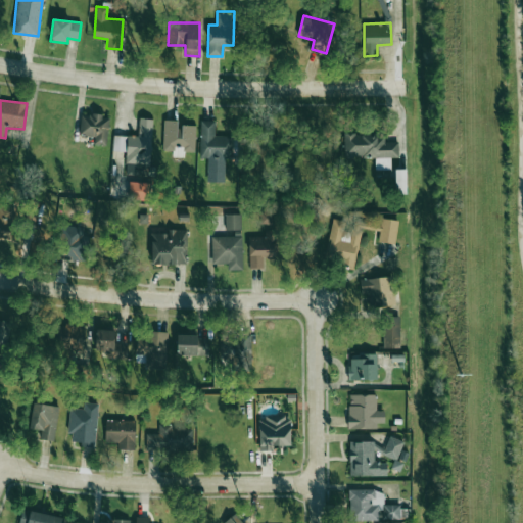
[(94,137),(93,144),(105,146),(110,117),(82,113),(79,134),(94,137)]
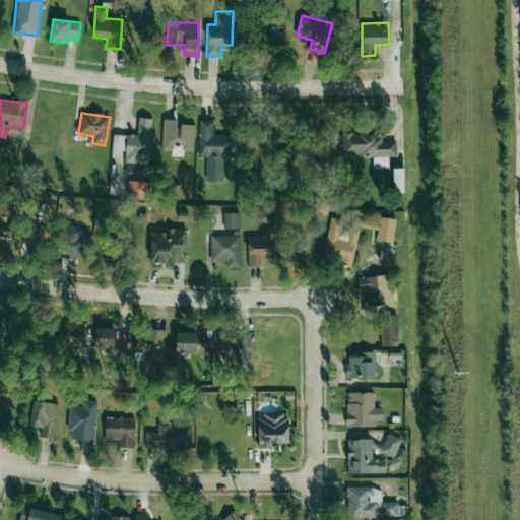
[(151,119),(138,118),(137,136),(113,135),(112,150),(126,151),(125,169),(148,171),(151,119)]
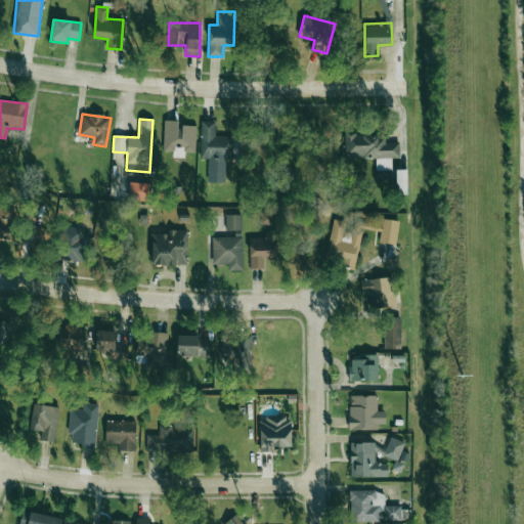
[(164,150),(175,151),(175,154),(195,155),(195,126),(177,125),(178,121),(165,121),(164,150)]
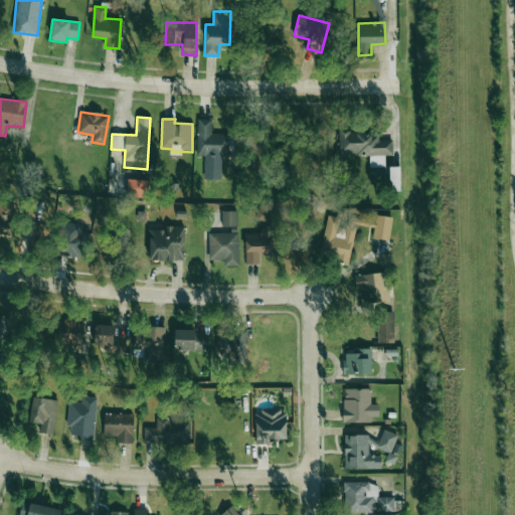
[(392,140),(378,140),(378,132),(339,133),(339,156),(369,156),(369,166),(384,166),(384,155),(392,155),(392,140)]
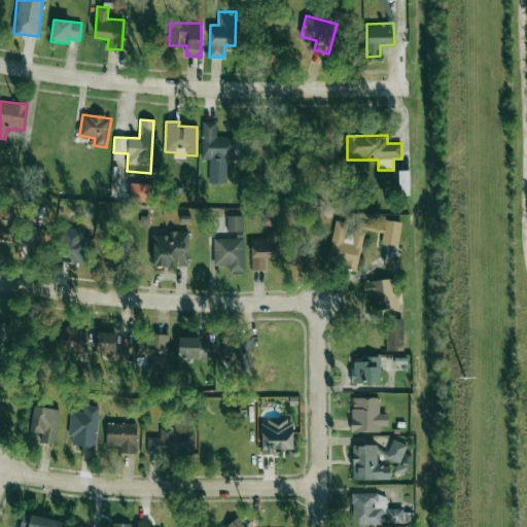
[(130,201),(149,202),(150,184),(130,183),(130,201)]
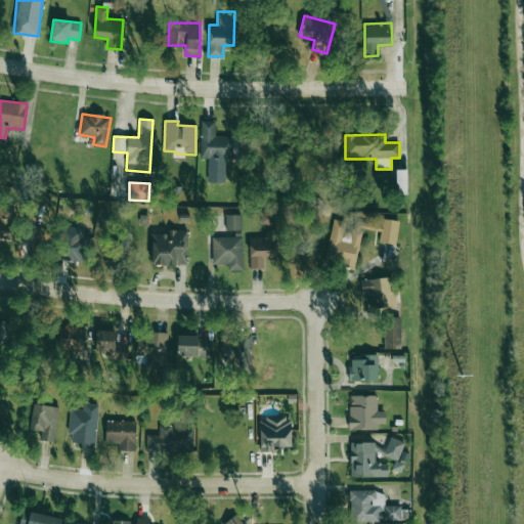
[(0,238),(11,241),(14,210),(0,208),(0,238)]
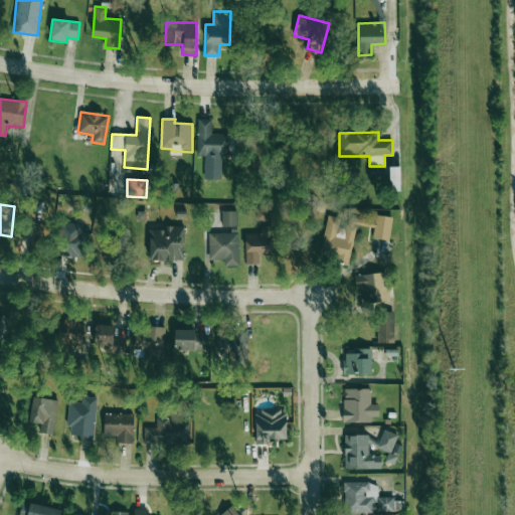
[(237,226),(236,210),(221,211),(222,226),(237,226)]
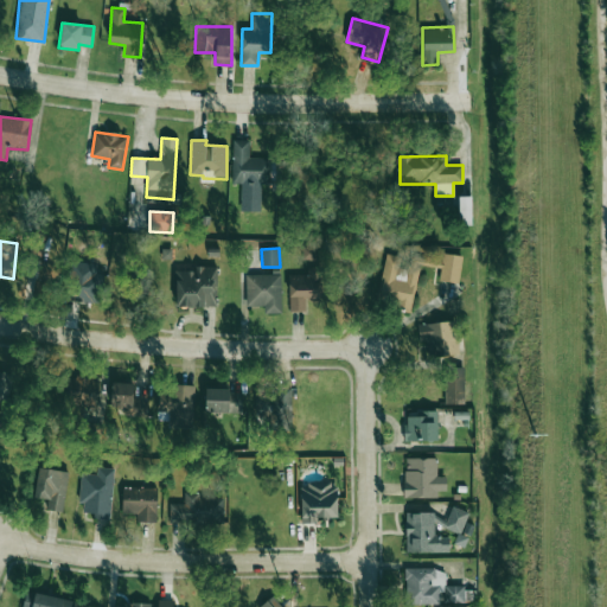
[(419,266),(441,268),(439,281),(459,283),(462,256),(442,253),(441,260),(411,255),(408,270),(398,268),(401,256),(385,254),(378,302),(413,307),(419,266)]
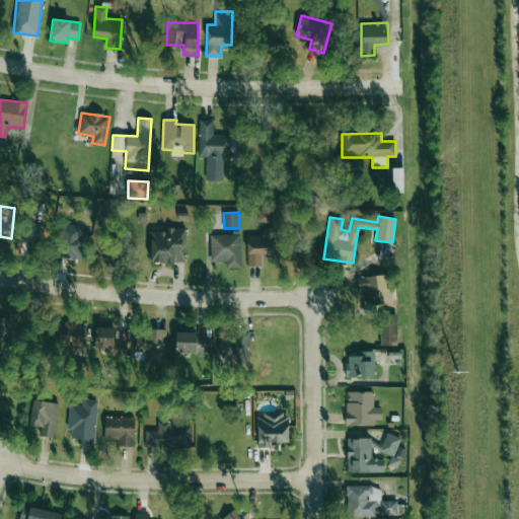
[(85,258),(85,234),(82,234),(82,225),(60,224),(59,258),(85,258)]
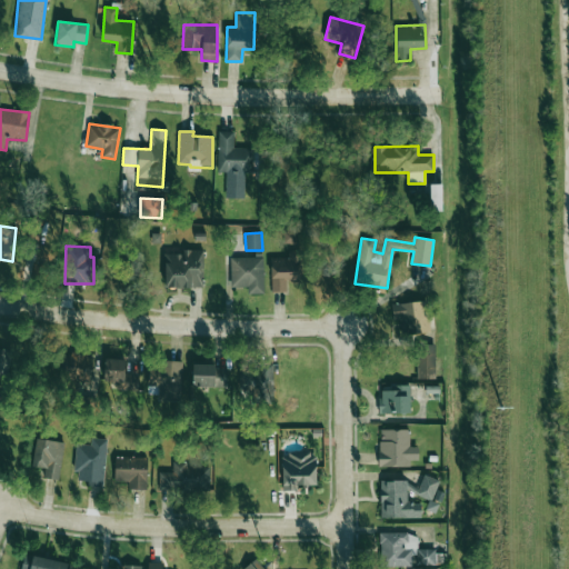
[(203,251),(165,250),(165,287),(202,288),(203,251)]
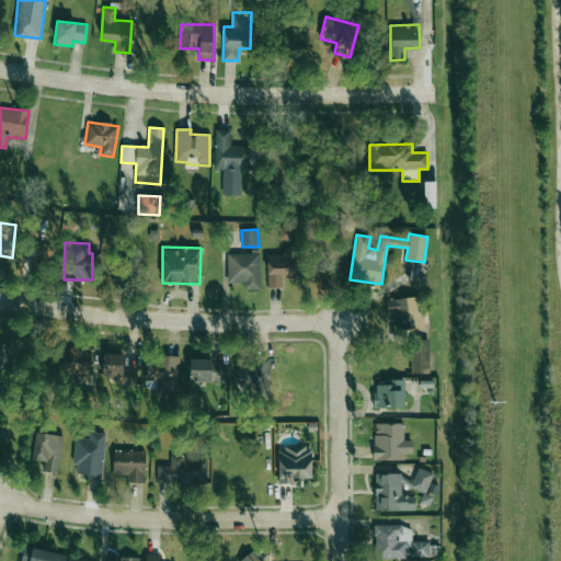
[(266,254),(267,287),(282,287),(282,276),(296,276),(296,247),(284,247),(284,254),(266,254)]
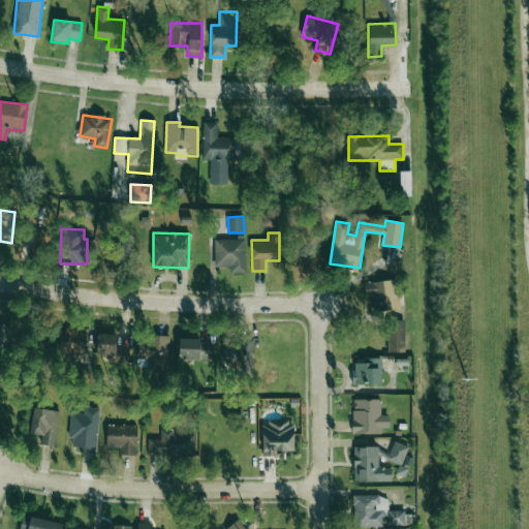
[(245,239),(214,240),(214,268),(229,267),(230,274),(245,273),(245,239)]
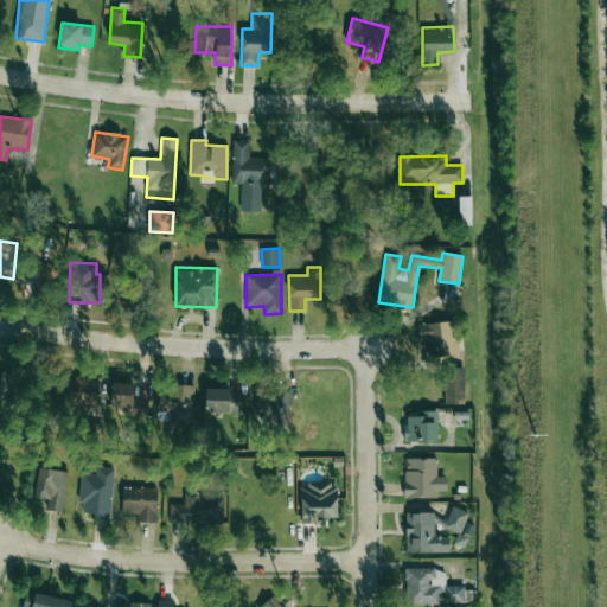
[(419,343),(427,342),(428,357),(458,355),(455,320),(417,324),(419,343)]
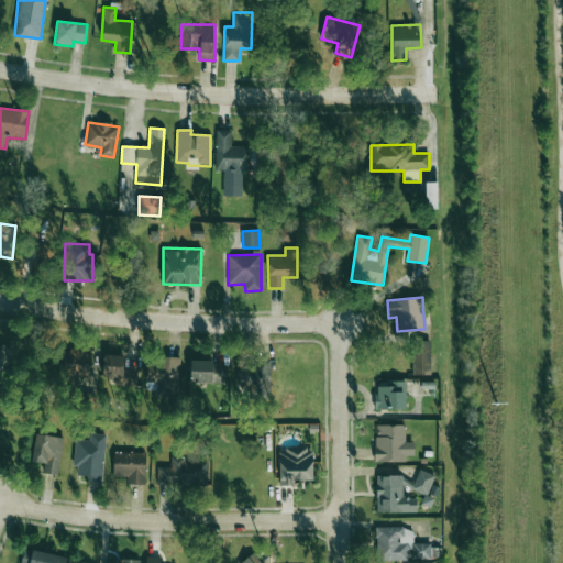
[(412,375),(437,375),(437,355),(430,355),(430,340),(412,340),(412,375)]
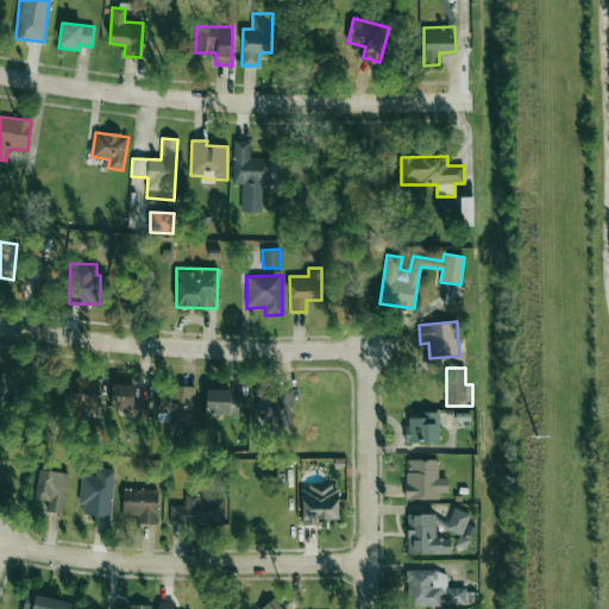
[(0,401),(8,403),(13,376),(0,374),(0,401)]
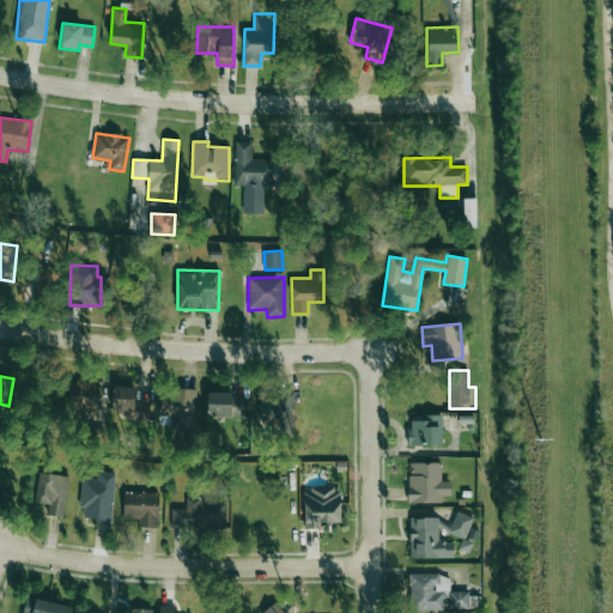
[(96,381),(74,382),(74,417),(97,417),(96,381)]
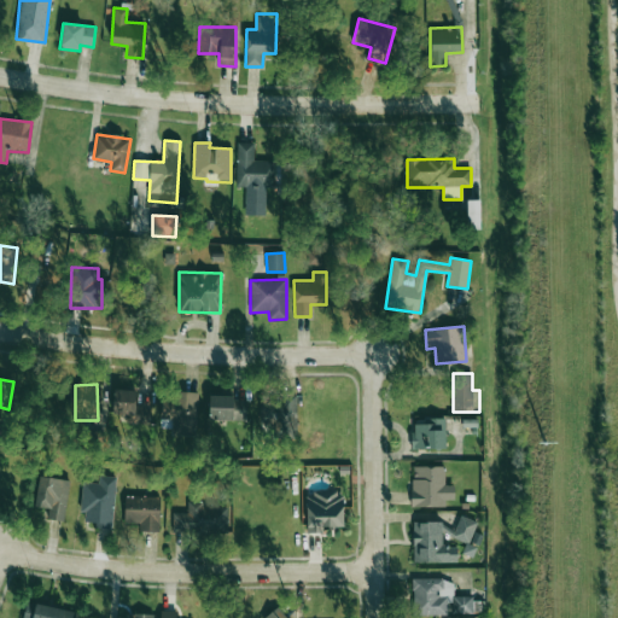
[(149,425),(150,407),(135,407),(136,390),(114,389),(112,414),(129,414),(129,424),(149,425)]
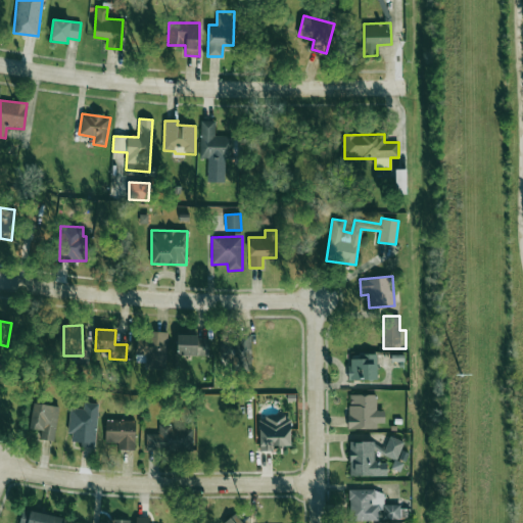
[(145,369),(167,369),(168,332),(147,331),(147,338),(136,338),(136,355),(145,355),(145,369)]
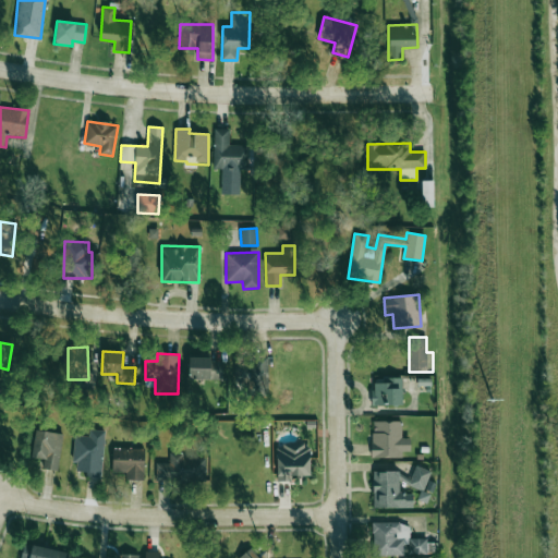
[(190,359),(189,379),(222,379),(222,360),(190,359)]
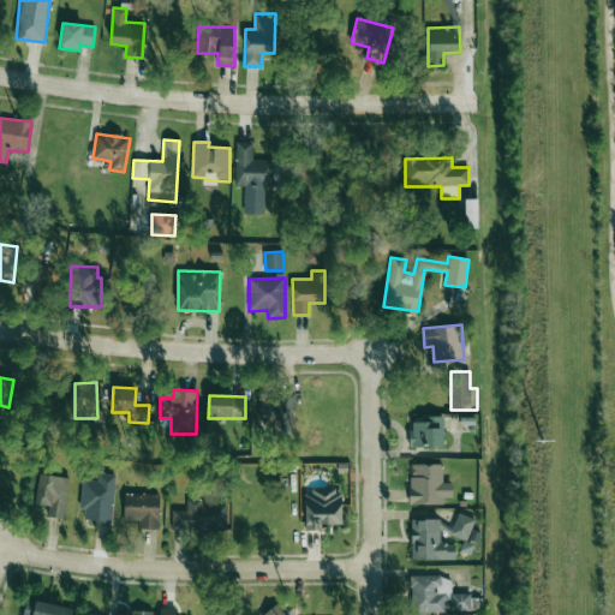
[(282,417),(280,401),(258,404),(261,419),(282,417)]
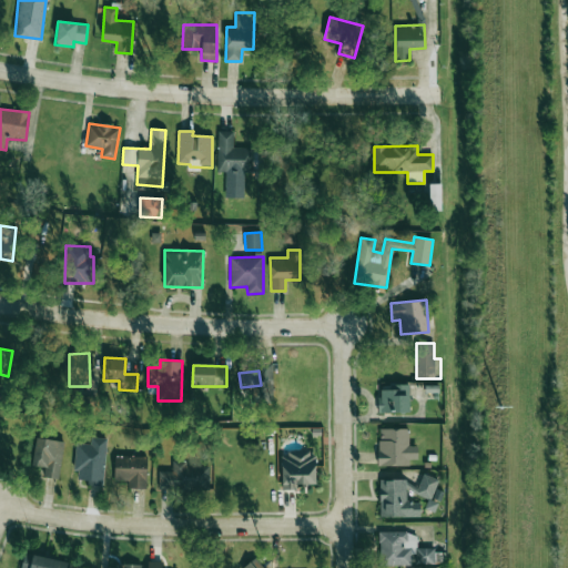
[(409,384),(378,384),(379,413),(409,412),(409,384)]
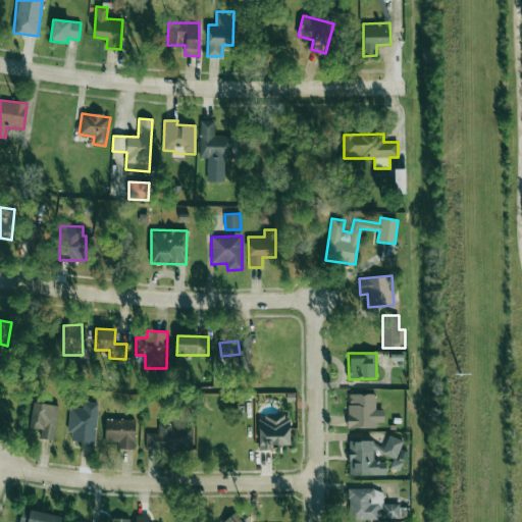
[(383,422),(383,410),(375,410),(375,394),(348,395),(348,428),(376,428),(376,422),(383,422)]
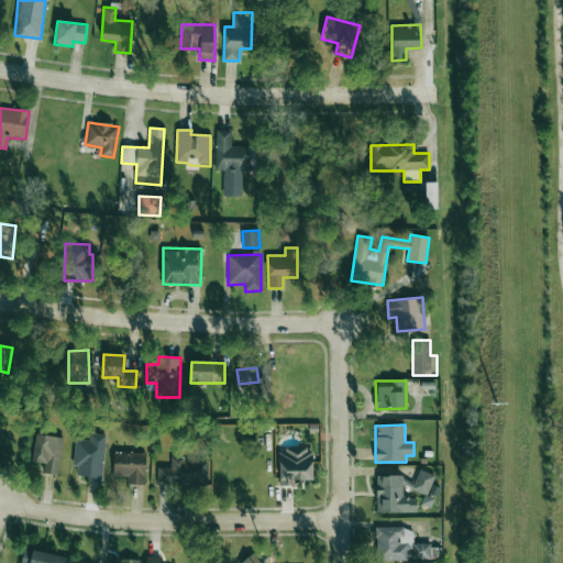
[(31,461),(44,463),(43,473),(57,475),(64,438),(35,433),(31,461)]
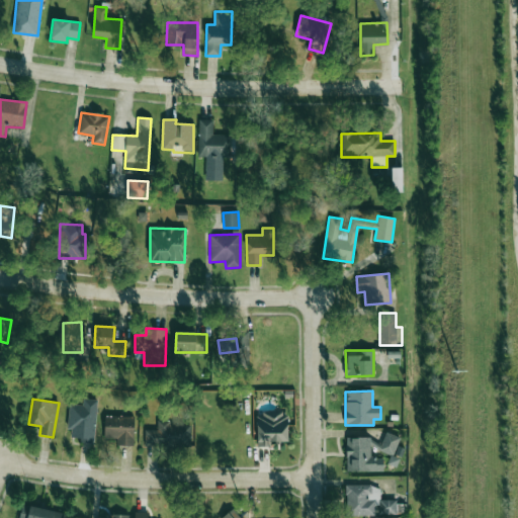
[(70,404),(68,437),(82,438),(82,442),(94,443),(97,400),(83,399),(82,405),(70,404)]
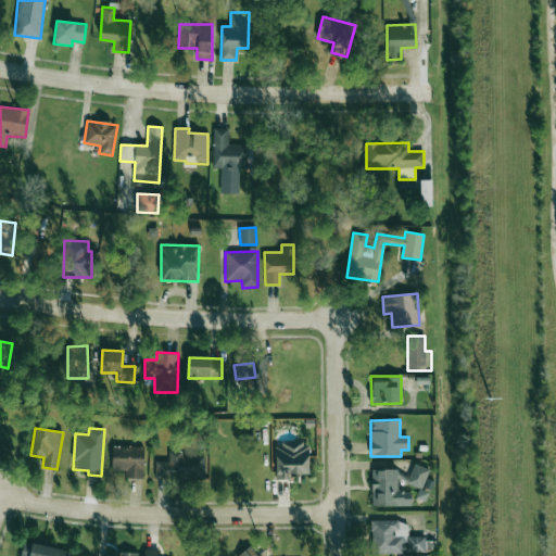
[(310,477),(308,443),(275,444),(276,478),(310,477)]
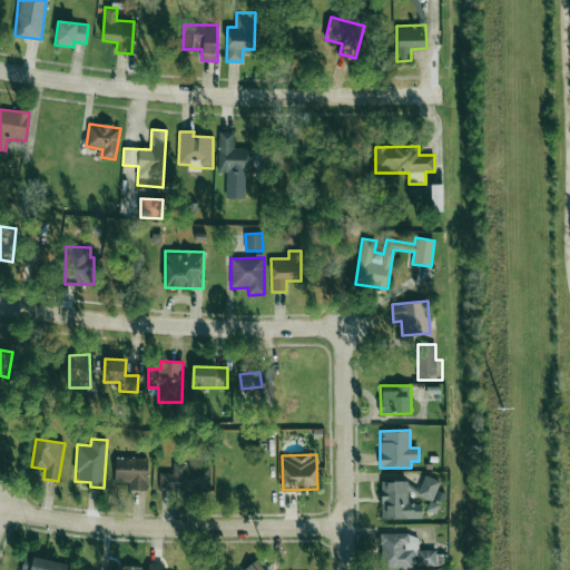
[(147,490),(148,458),(115,458),(115,483),(128,483),(128,490),(147,490)]
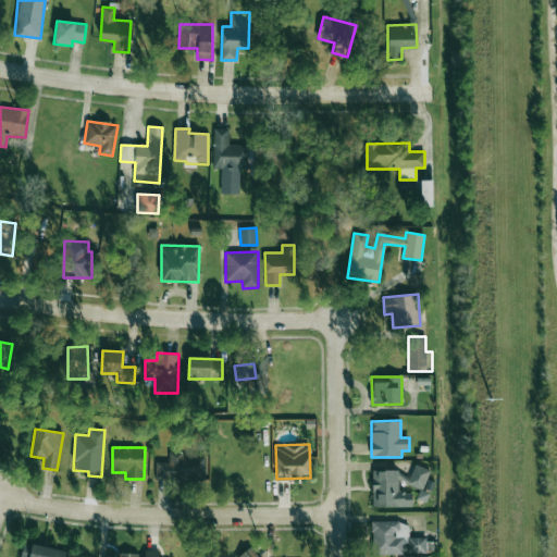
[(206,457),(183,457),(183,453),(169,453),(169,462),(156,462),(156,480),(205,481),(206,457)]
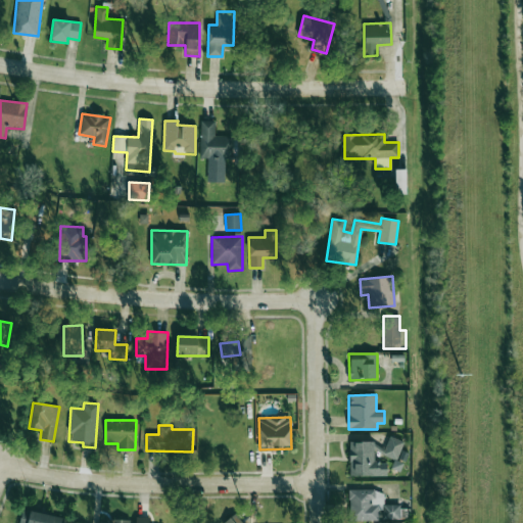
[(384,456),(395,459),(401,441),(389,437),(384,456)]
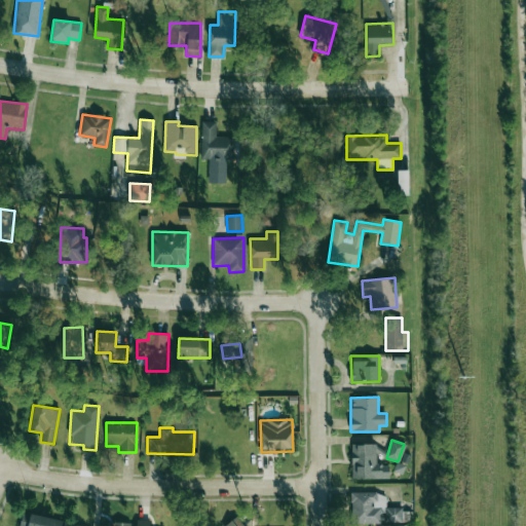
[(388,479),(388,465),(376,464),(376,444),(351,444),(351,478),(388,479)]
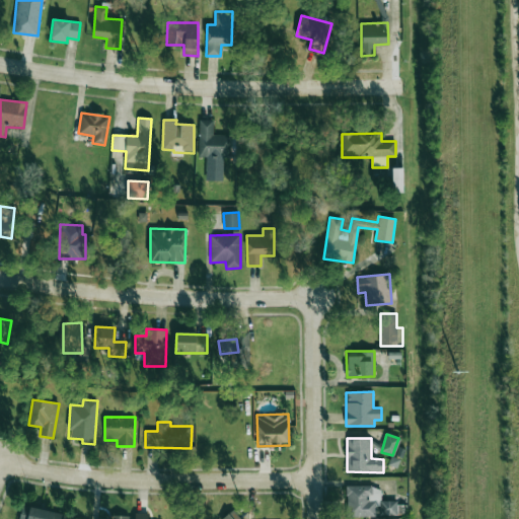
[(347,517),(375,516),(375,506),(380,506),(380,487),(347,487),(347,517)]
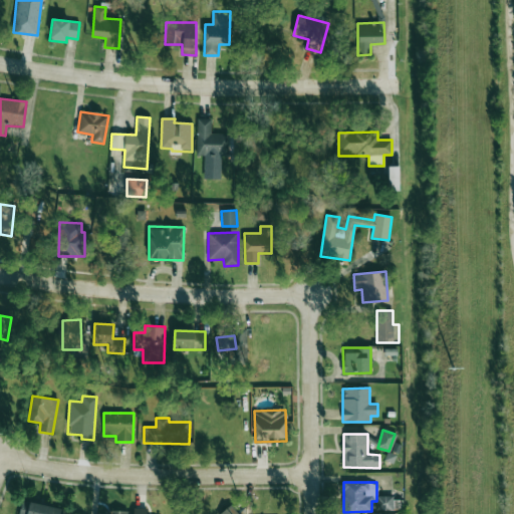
[(376,510),(394,510),(394,496),(376,496),(376,510)]
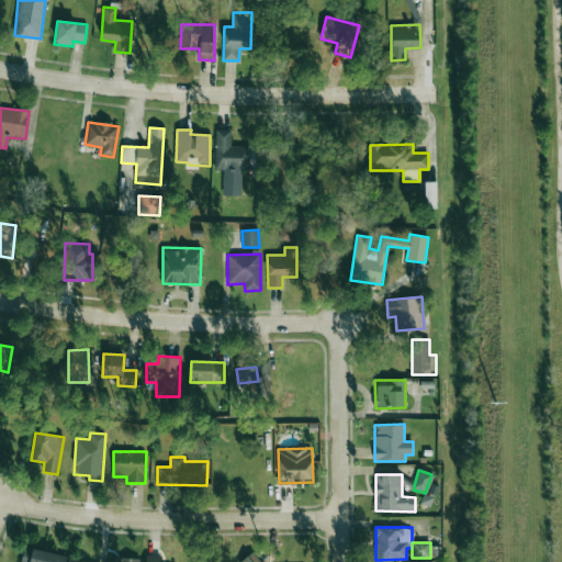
[(68,561),(70,557),(23,548),(20,561),(68,561)]
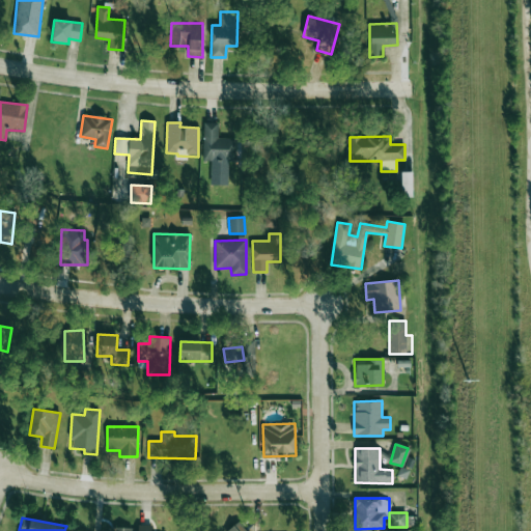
[(246,530),(239,522),(226,530),(246,530)]
